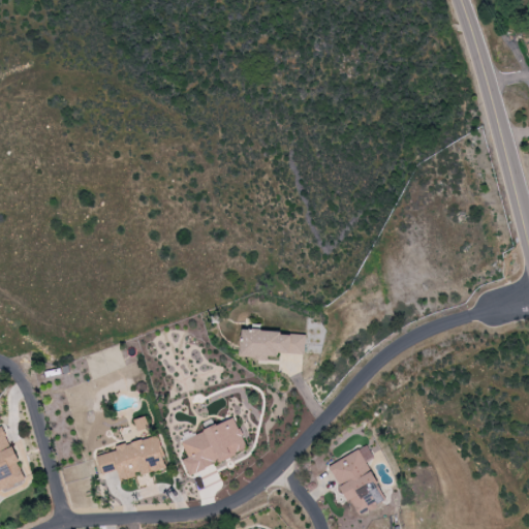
[(307,354),(308,332),(244,329),(243,356),(260,356),(260,360),(272,360),(272,352),(307,354)]
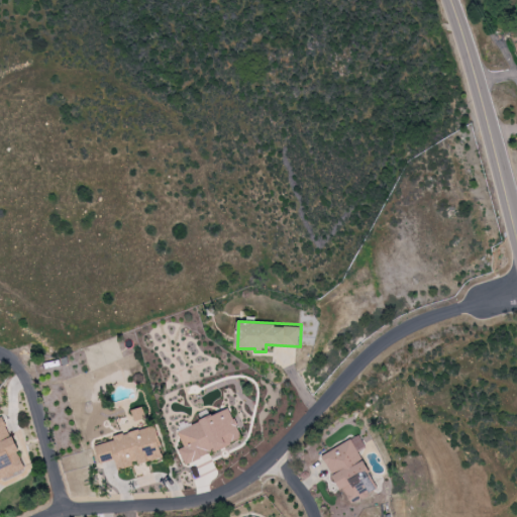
[(136,421),(147,418),(144,407),(133,410),(136,421)]
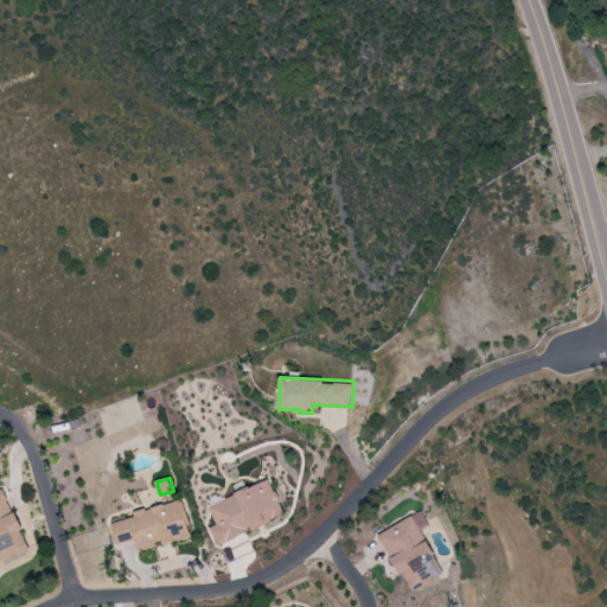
[(219,544),(287,516),(273,479),(211,505),(218,525),(212,528),(219,544)]
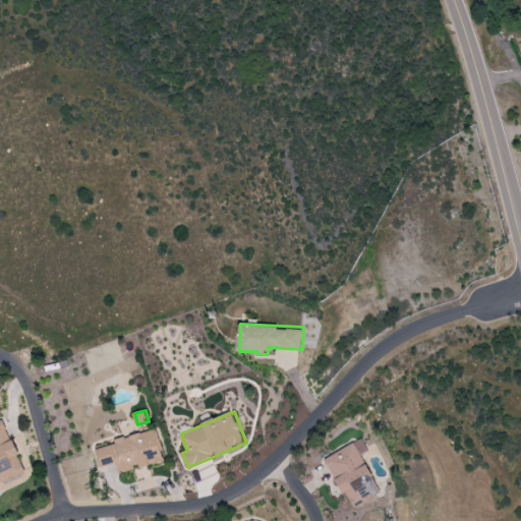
[(0,421),(0,490),(0,493),(23,482),(20,475),(27,472),(20,455),(21,455),(5,419),(0,421)]
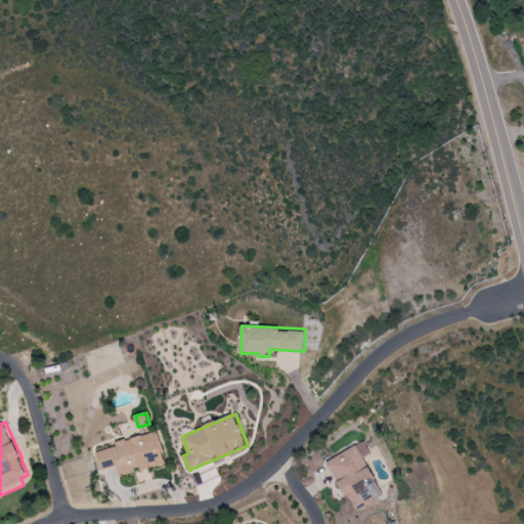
[(99,450),(104,469),(120,465),(122,476),(138,472),(137,471),(168,464),(160,431),(117,441),(118,446),(99,450)]
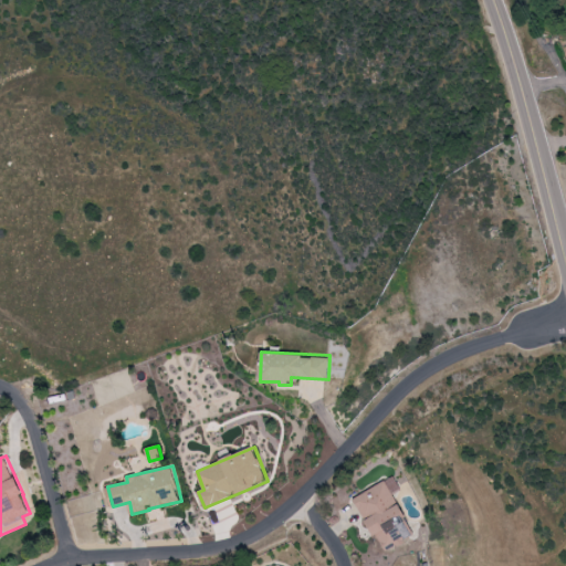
[(356,498),(385,551),(417,533),(387,481),(356,498)]
